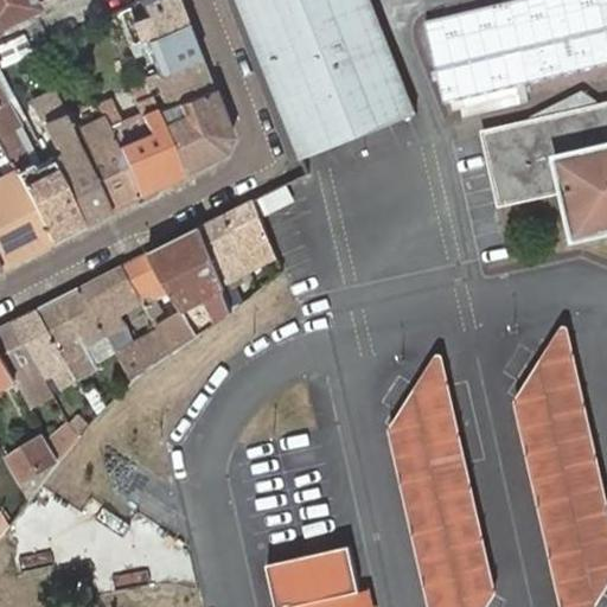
[(0,0),(0,21),(19,13),(32,7),(46,0),(0,0)]
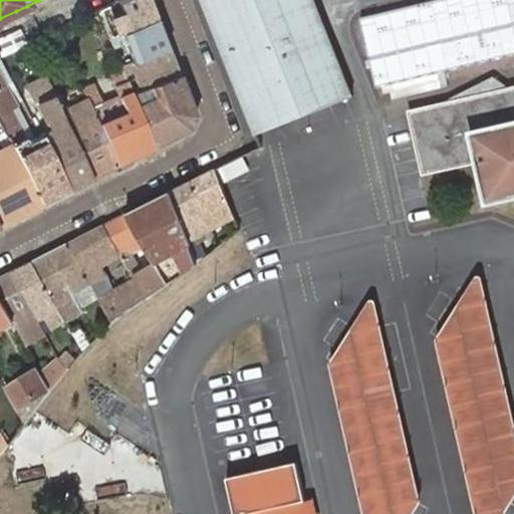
[(156,19),(148,0),(118,0),(117,1),(121,10),(100,18),(107,36),(156,19)]
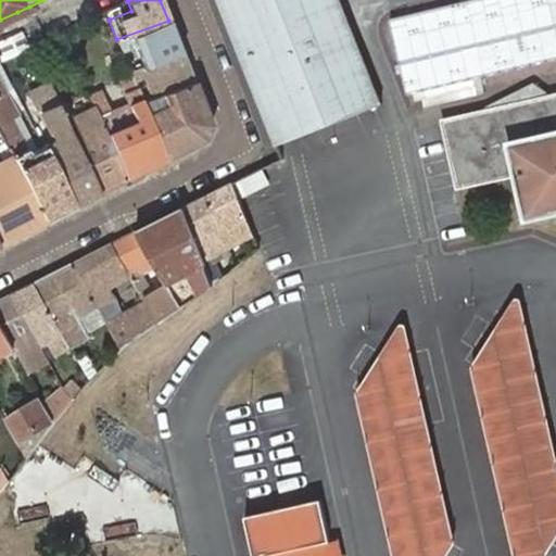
[(219,0),(277,146),(382,104),(359,48),(340,0),(219,0)]
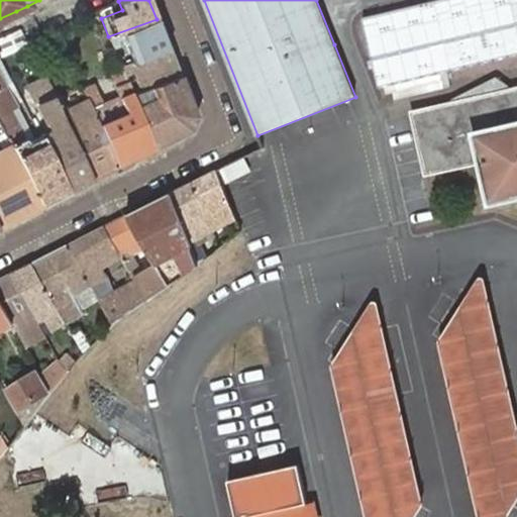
[(168,46),(157,19),(108,36),(114,50),(126,45),(130,56),(118,62),(120,66),(168,46)]
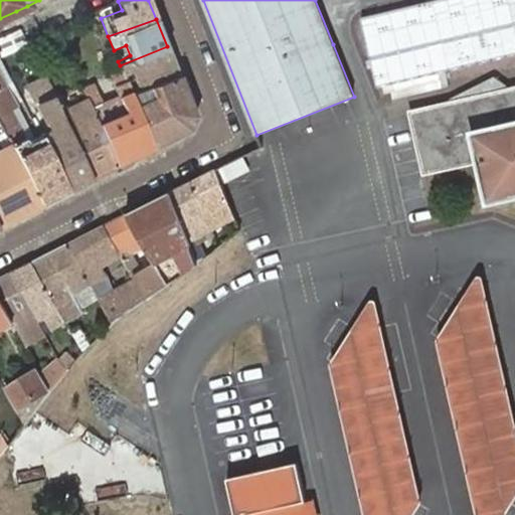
[(19,27),(0,34),(0,44),(3,53),(26,44),(19,27)]
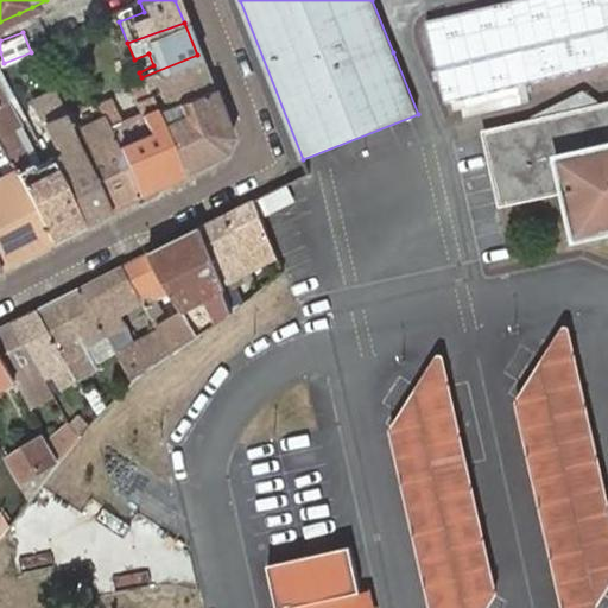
[(210,88),(197,55),(141,77),(143,81),(147,89),(158,84),(163,99),(157,101),(154,96),(150,99),(154,111),(176,102),(210,88)]
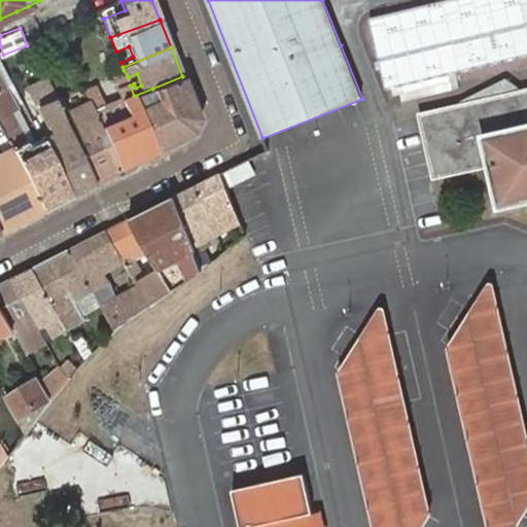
[(0,113),(12,107),(22,103),(0,61),(0,113)]
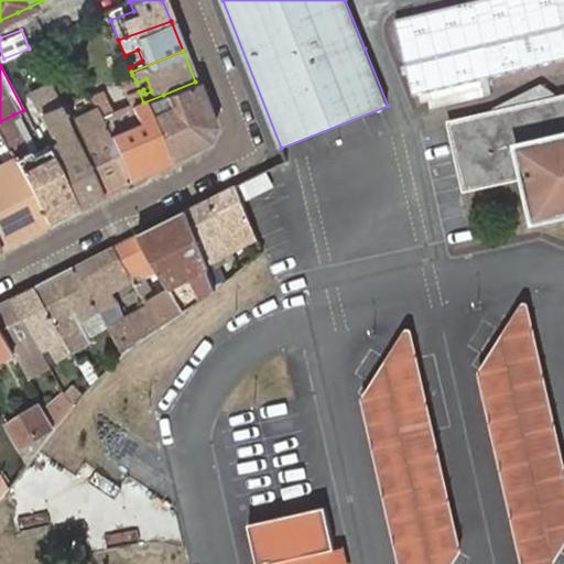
[(101,91),(89,96),(96,109),(126,181),(166,160),(158,137),(145,108),(143,102),(139,91),(137,83),(132,75),(125,78),(130,89),(123,91),(137,120),(117,128),(108,107),(107,107),(101,91)]
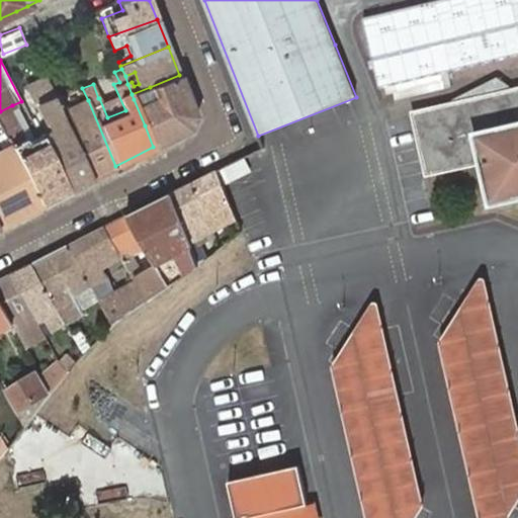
[(194,114),(179,75),(150,87),(152,96),(142,100),(140,96),(134,99),(145,125),(153,147),(167,140),(169,138),(188,128),(194,114)]
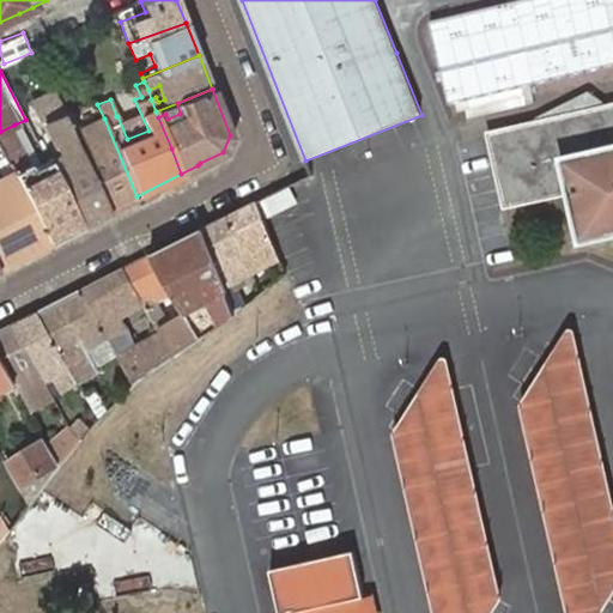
[(59,111),(52,96),(35,104),(42,120),(52,144),(53,144),(58,153),(46,159),(80,225),(107,211),(76,145),(71,137),(59,111)]
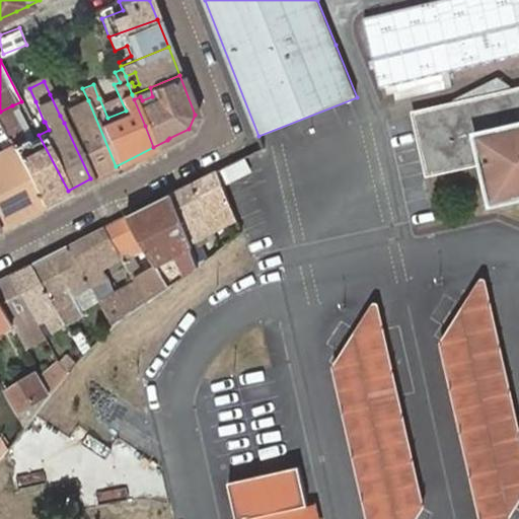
[(518,86),(415,110),(428,172),(484,160),(493,202),(518,195),(518,86)]
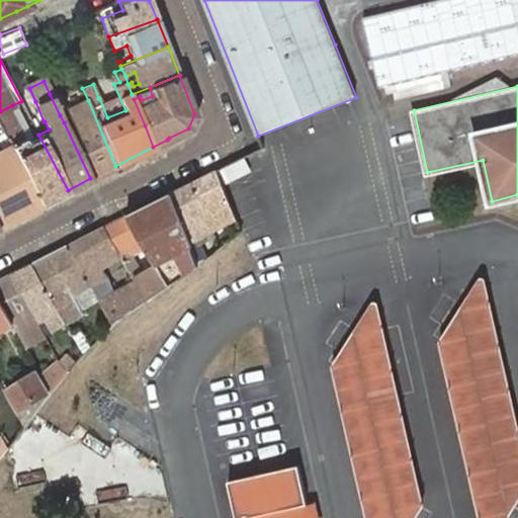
[(115,166),(88,100),(81,104),(77,106),(60,115),(64,122),(90,178),(115,166)]
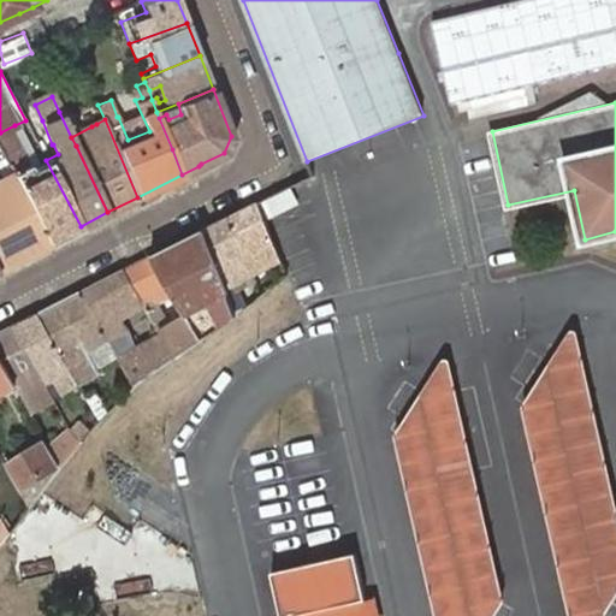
[(7,130),(0,134),(0,149),(4,158),(18,150),(7,130)]
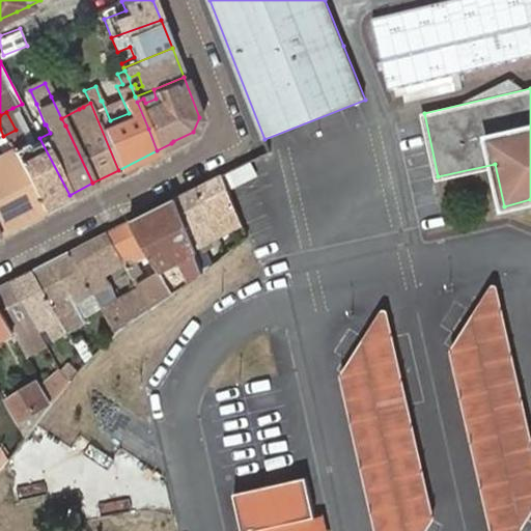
[(16,130),(3,136),(5,140),(9,148),(42,208),(70,195),(39,138),(24,146),(22,142),(16,130)]
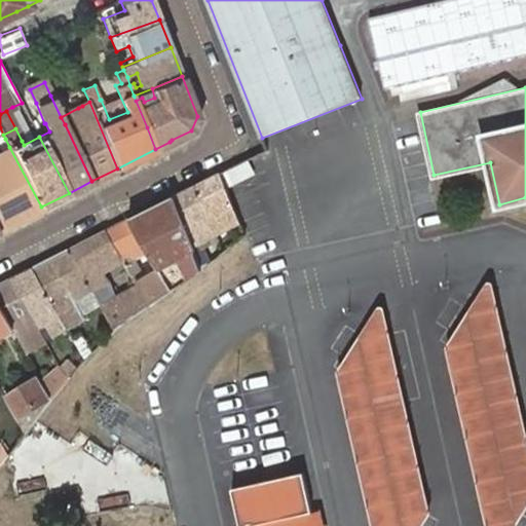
[(21,218),(41,207),(9,147),(5,139),(0,141),(0,221),(17,213),(21,218)]
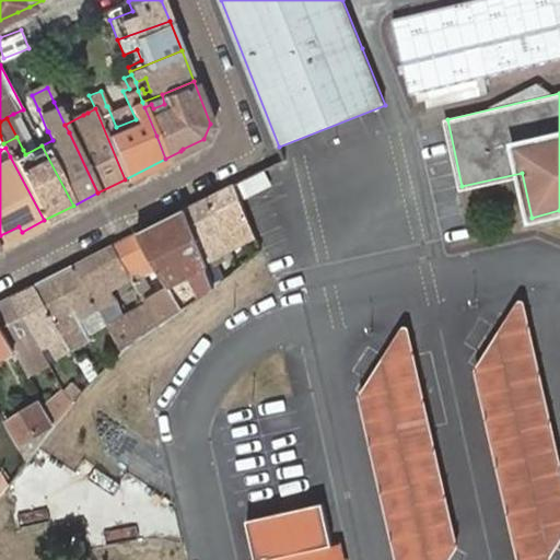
[(256,236),(235,184),(210,197),(231,249),(256,236)]
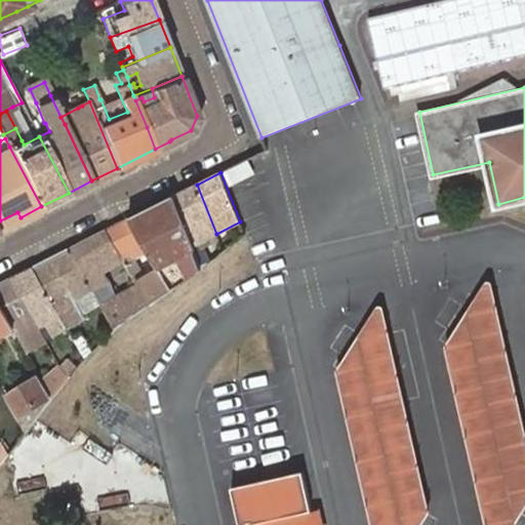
[(216,234),(197,185),(173,197),(202,268),(204,267),(209,264),(200,242),(216,234)]
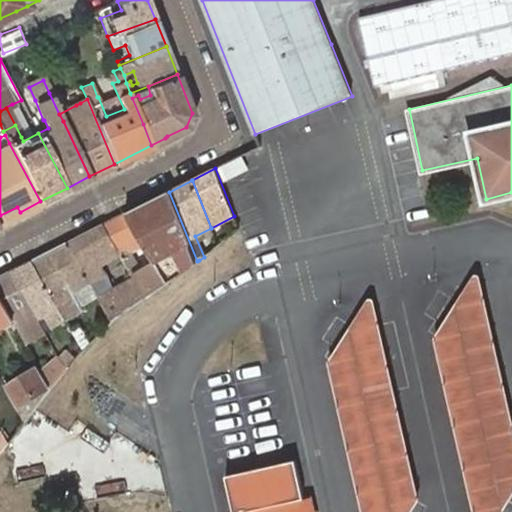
[(197,261),(169,192),(128,213),(145,244),(155,260),(174,251),(184,270),(197,261)]
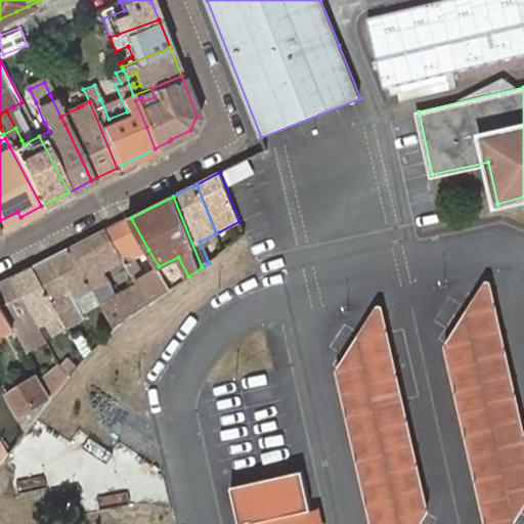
[(0,226),(20,217),(17,212),(0,220),(0,226)]
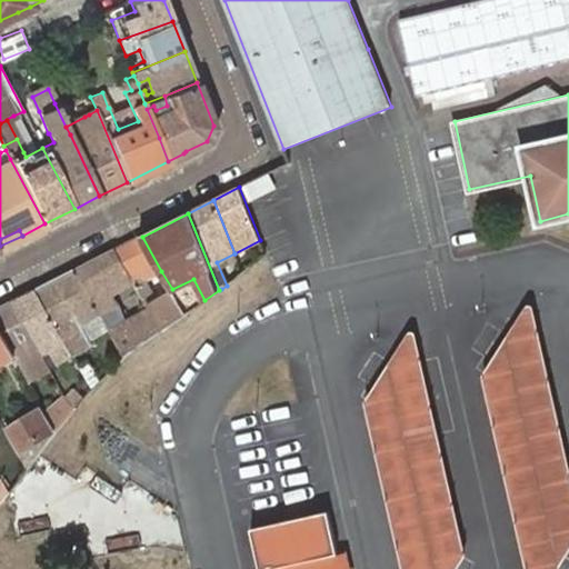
[(171,322),(187,311),(173,291),(158,299),(147,279),(161,271),(142,237),(116,249),(140,293),(148,307),(150,310),(161,330),(171,322)]
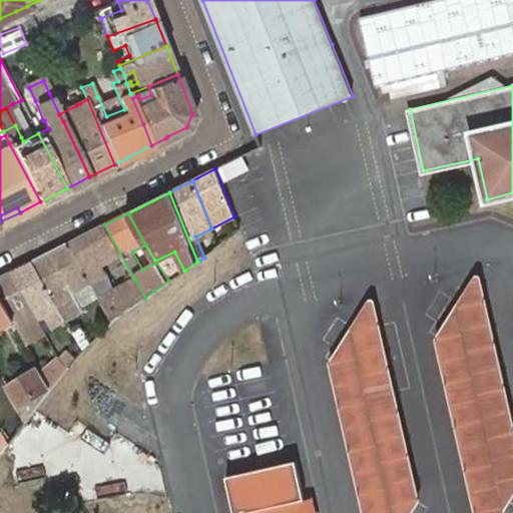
[(125,312),(145,298),(135,280),(114,291),(107,274),(100,263),(113,257),(119,268),(126,265),(104,224),(69,242),(91,284),(98,296),(112,321),(125,312)]
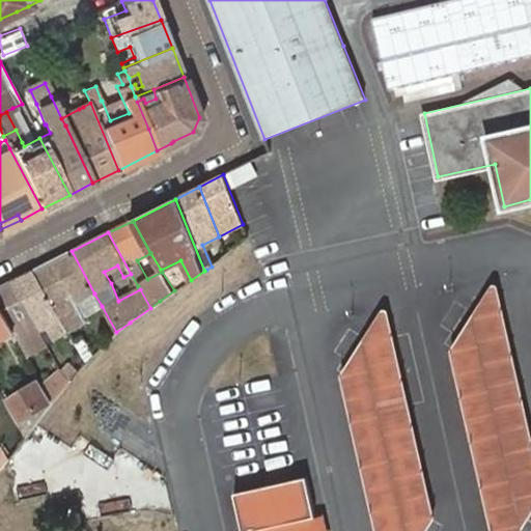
[(96,309),(102,306),(94,294),(72,251),(33,270),(68,332),(87,323),(76,303),(89,296),(96,309)]
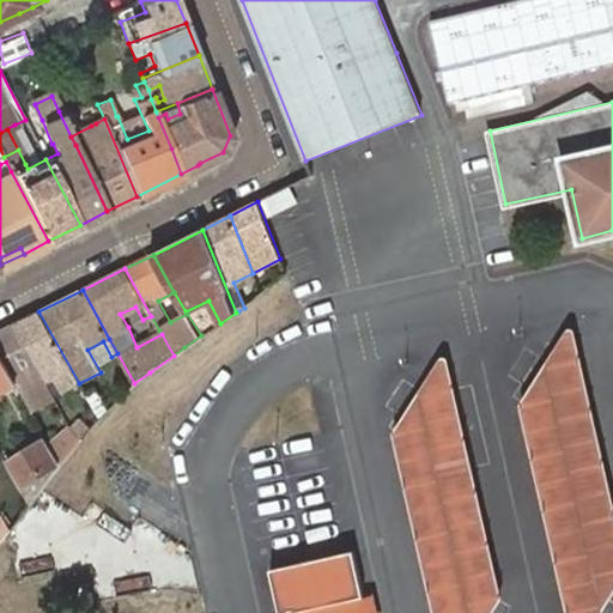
[(13,326),(44,380),(58,372),(67,389),(79,383),(38,311),(13,326)]
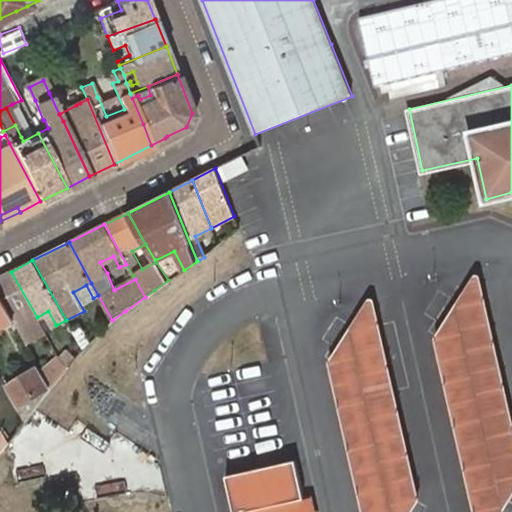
[(499,511),(511,491),(511,417),(479,273),(477,272),(475,271),(473,272),(434,336),(474,511),(476,511),(499,511)]
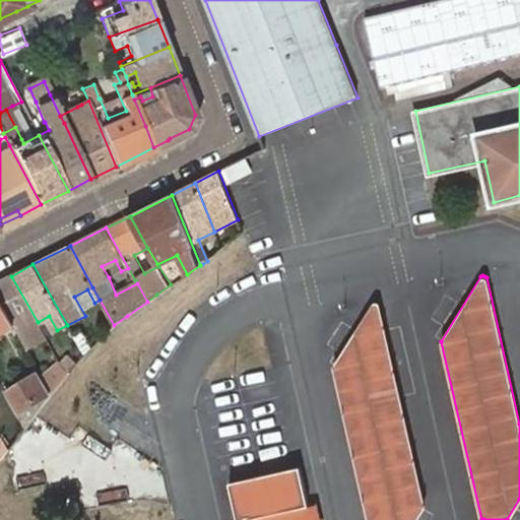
[(26,345),(46,336),(38,322),(11,276),(0,281),(0,298),(15,324),(26,345)]
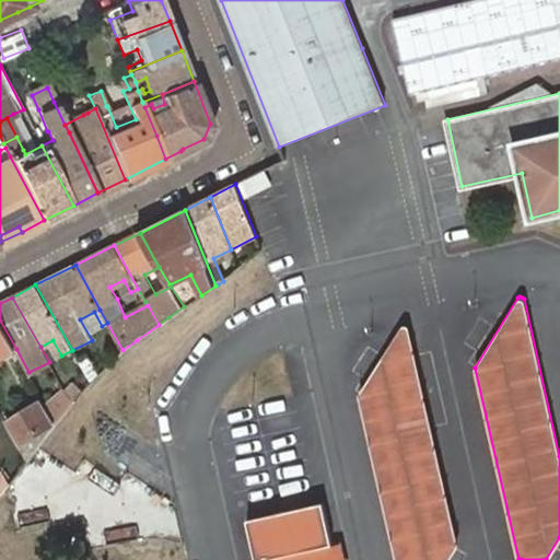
[(0,321),(0,357),(16,349),(0,321)]
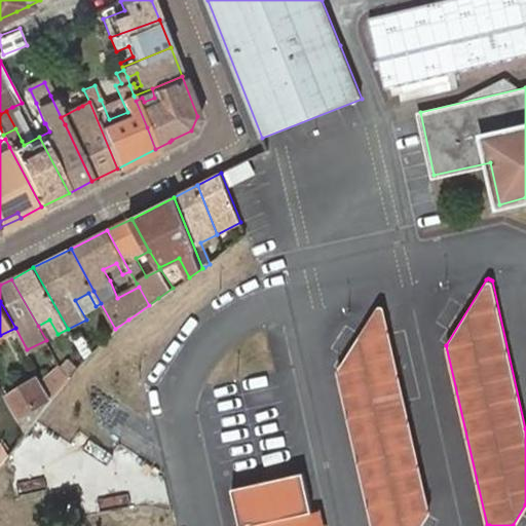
[(428,506),(383,306),(382,304),(380,304),(376,305),(337,369),(372,525),(419,525),(428,513),(429,510),(428,506)]
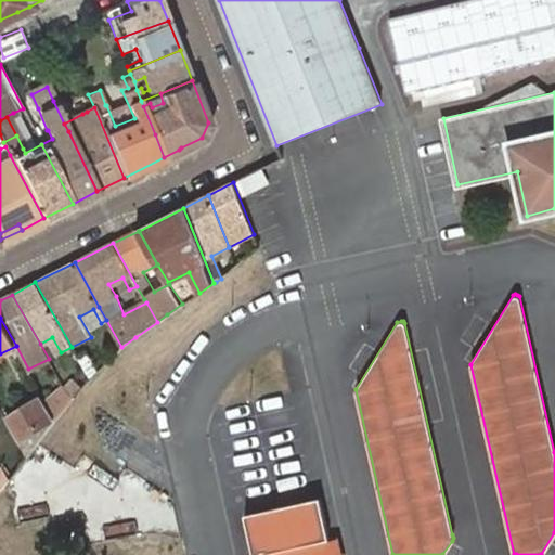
[(90,381),(98,372),(88,355),(78,360),(90,381)]
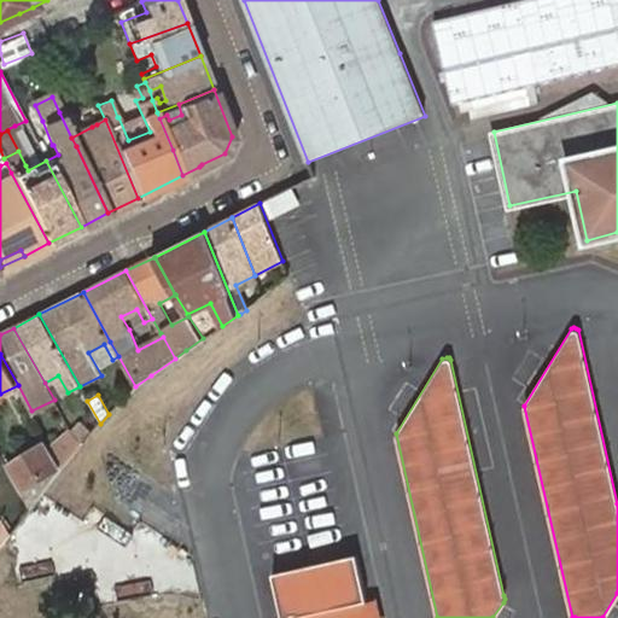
[(74,431),(82,445),(92,433),(82,421),(74,431)]
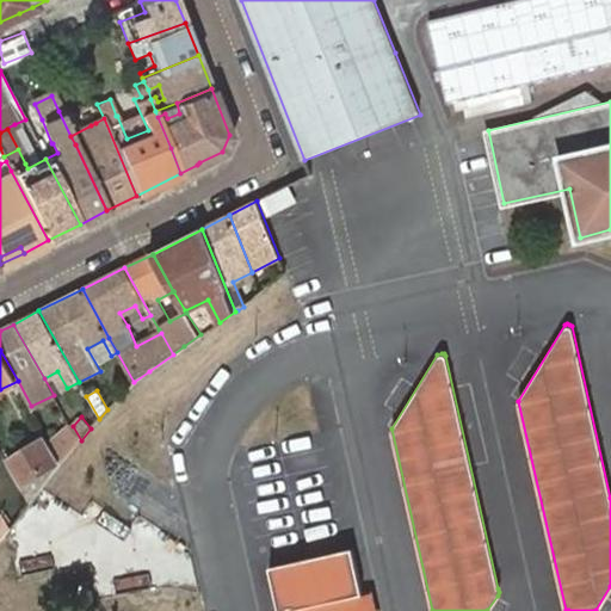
[(50,442),(62,463),(81,440),(73,426),(71,424),(50,442)]
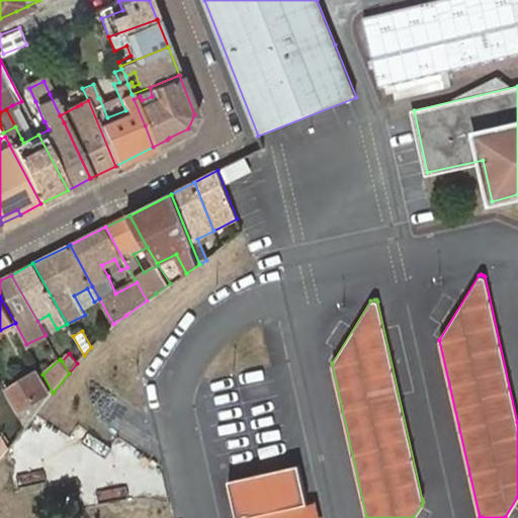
[(27,429),(53,393),(42,374),(40,372),(6,392),(27,429)]
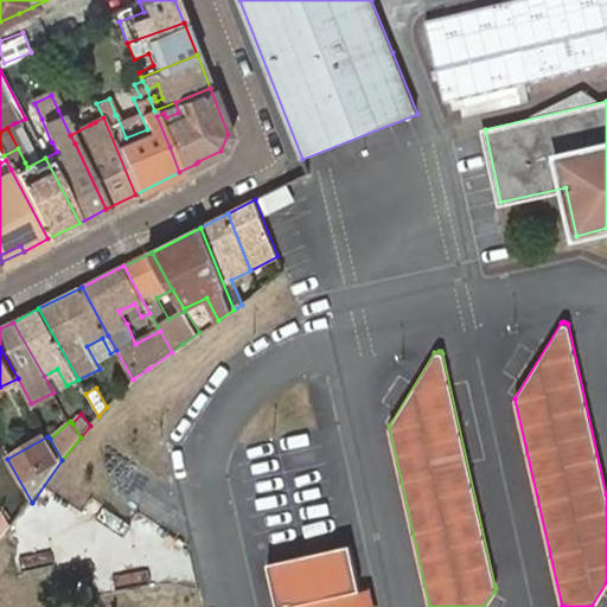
[(363,606),(349,542),(267,561),(276,606),(363,606)]
